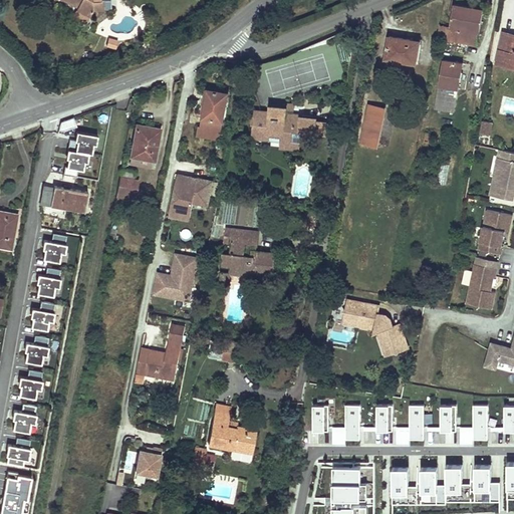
[(64,0),(77,6),(76,8),(91,15),(93,11),(104,10),(103,0),(64,0)]
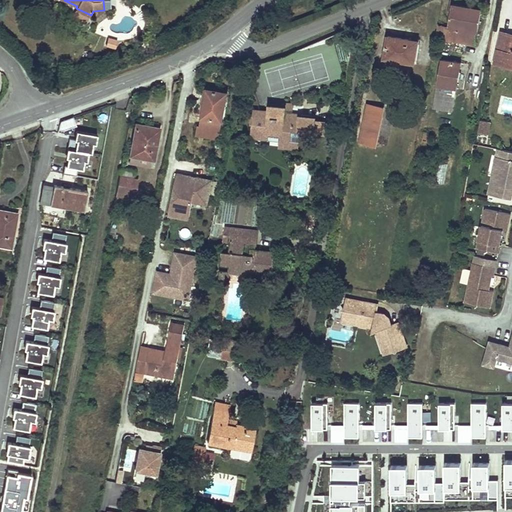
[(472,9),(451,4),(447,27),(443,26),(441,38),(474,44),(476,31),(478,32),(481,13),(472,11),(472,9)]
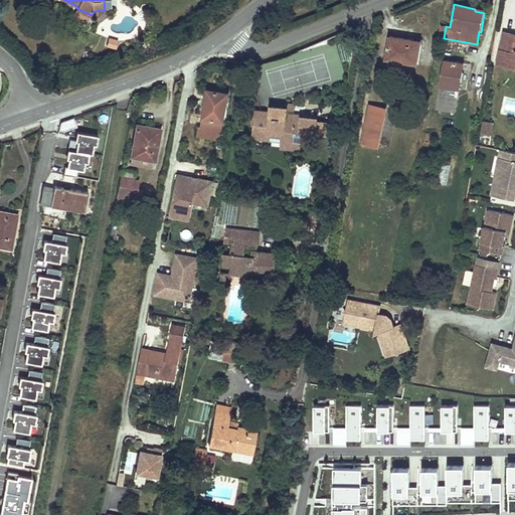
[(89,21),(92,15),(76,8),(72,14),(89,21)]
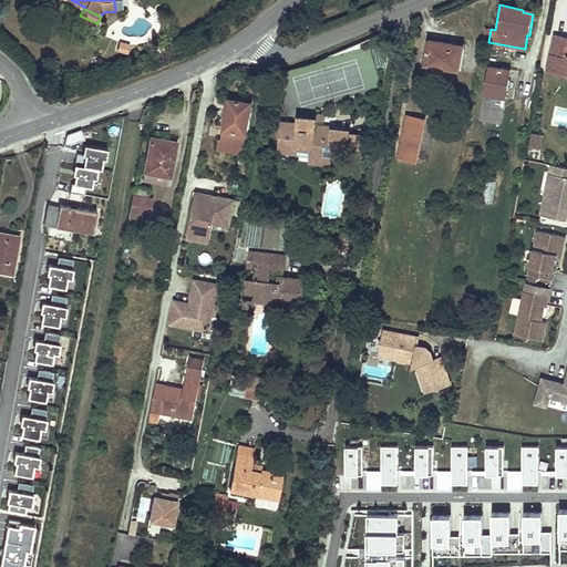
[(297,22),(298,29),(309,27),(307,20),(297,22)]
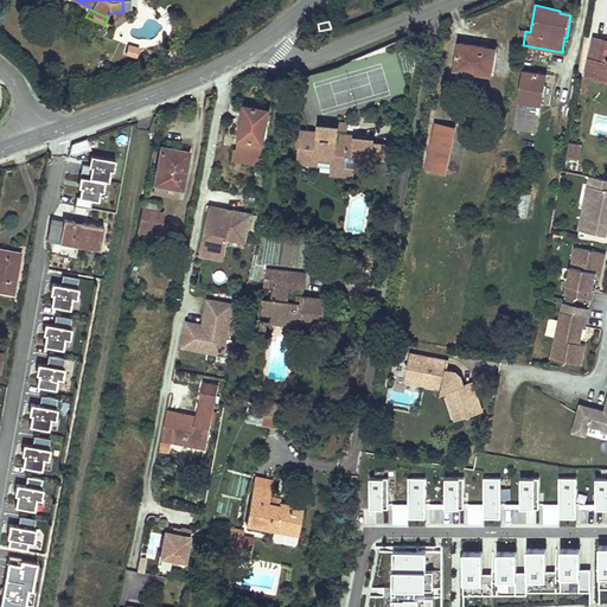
[(606,40),(594,38),(586,75),(606,78),(606,40)]
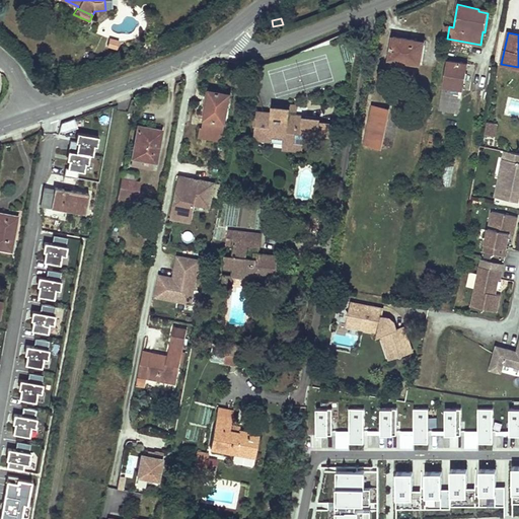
[(414,41),(393,36),(389,59),(420,63),(423,45),(414,43),(414,41)]
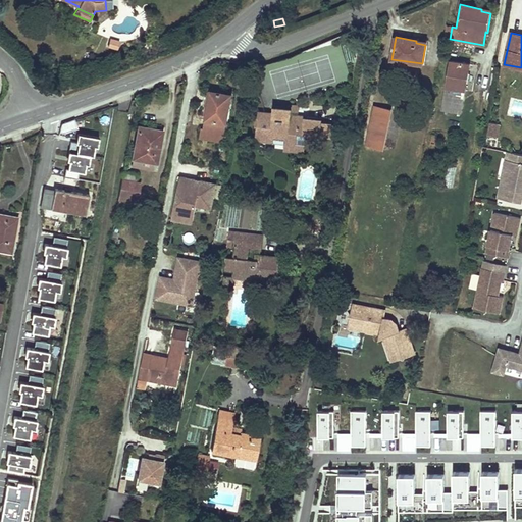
[(110,40),(107,48),(119,51),(121,43),(110,40)]
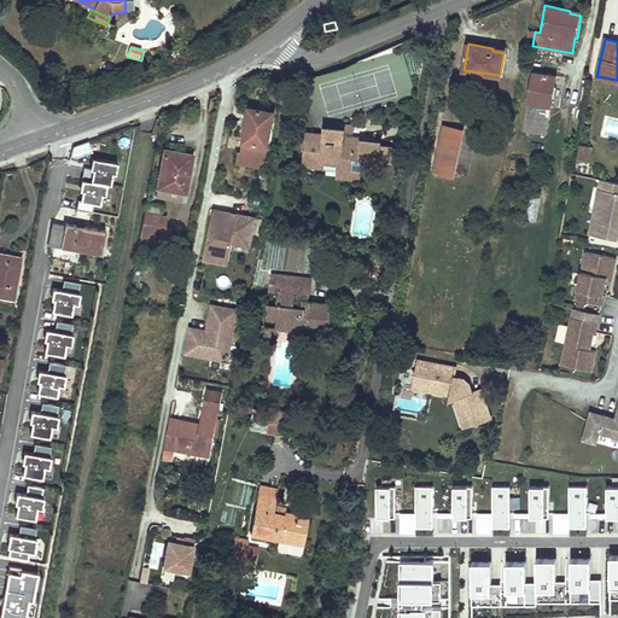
[(523,132),(547,135),(557,76),(532,73),(523,132)]
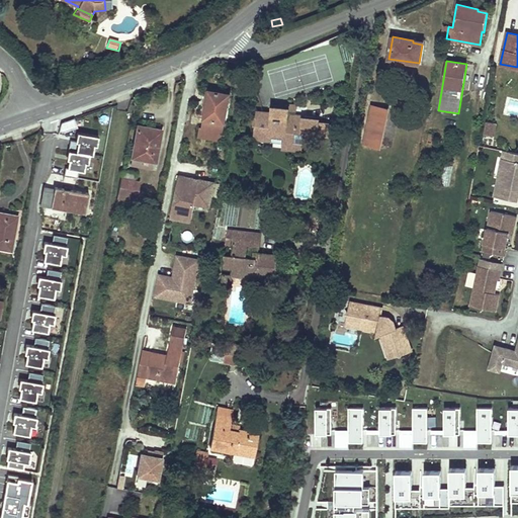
[(224,123),(230,94),(209,90),(203,118),(224,123)]
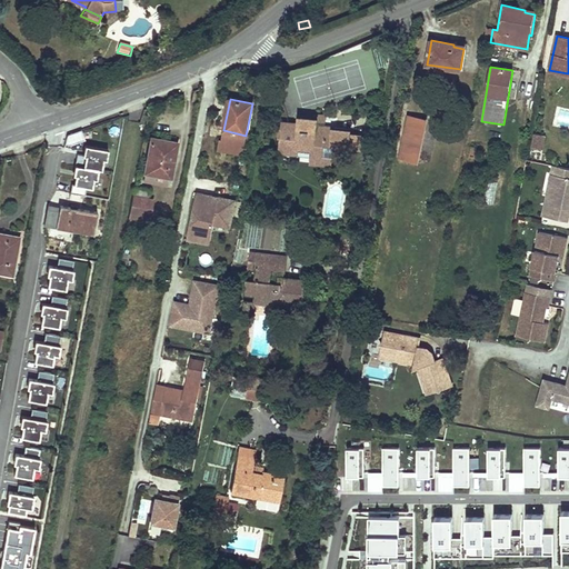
[(418,161),(426,120),(409,116),(399,158),(418,161)]
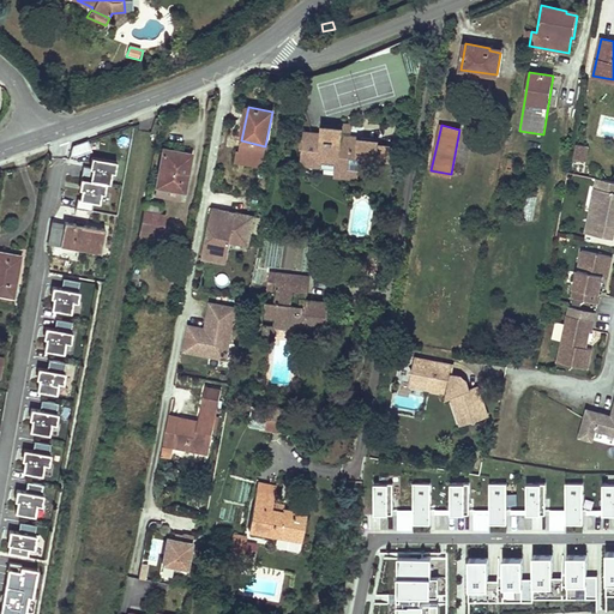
[(323,134),(306,132),(305,140),(302,140),(301,148),(305,149),(302,164),(320,166),(321,161),(338,162),(337,167),(349,168),(350,157),(359,157),(390,161),(391,145),(378,144),(378,142),(350,138),(341,137),(341,131),(341,127),(324,126),(323,134)]
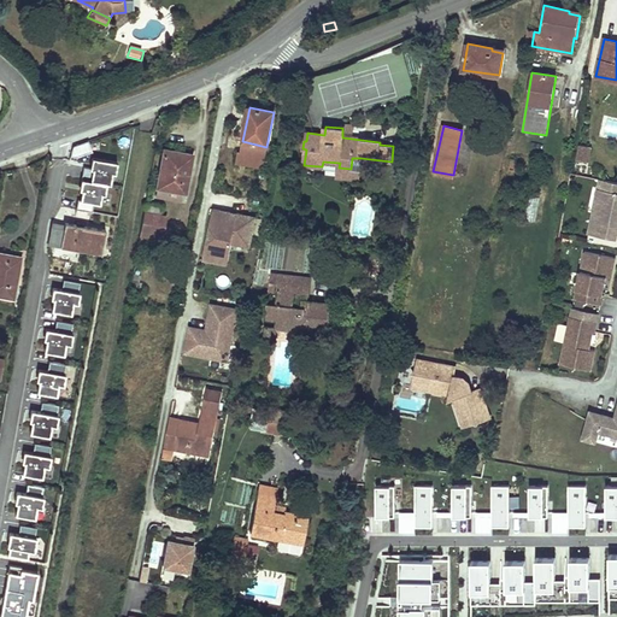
[(92,152),(88,141),(71,147),(70,157),(76,158),(92,152)]
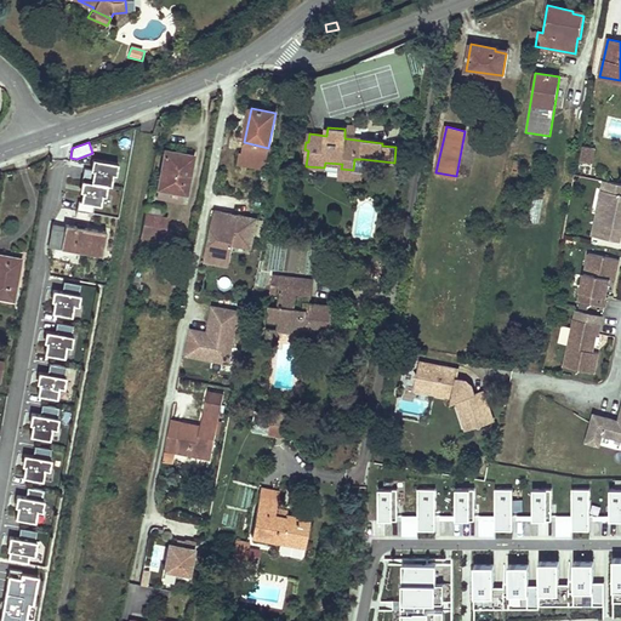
[(265,170),(268,148),(244,142),(243,153),(240,152),(238,165),(265,170)]
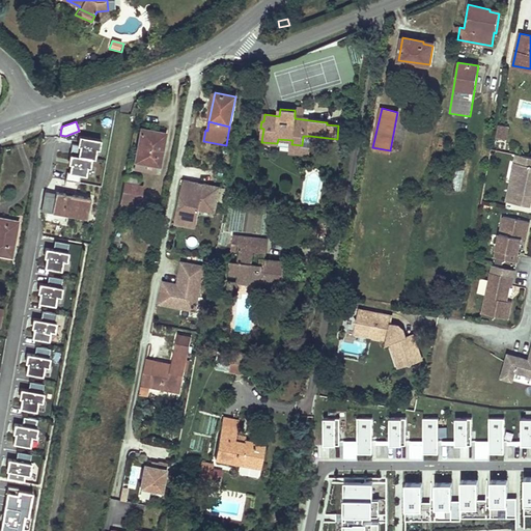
[(498,124),(496,137),(506,139),(509,127),(498,124)]
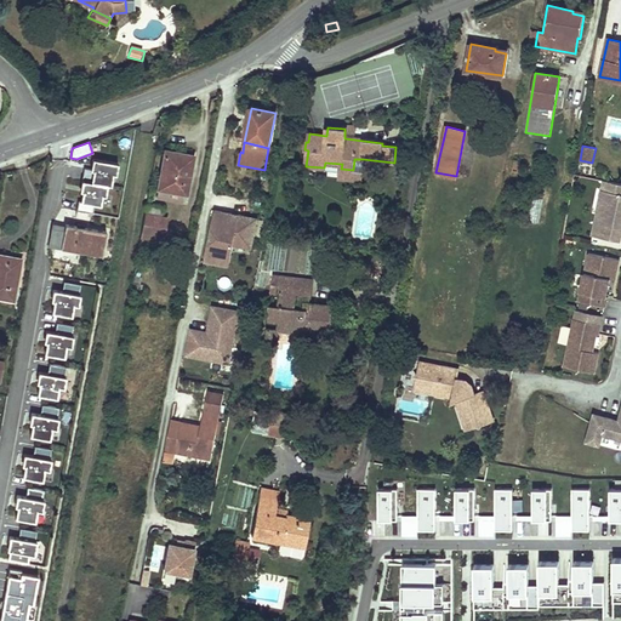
[(186,154),(165,151),(157,198),(182,203),(183,193),(187,193),(189,174),(183,174),(186,154)]
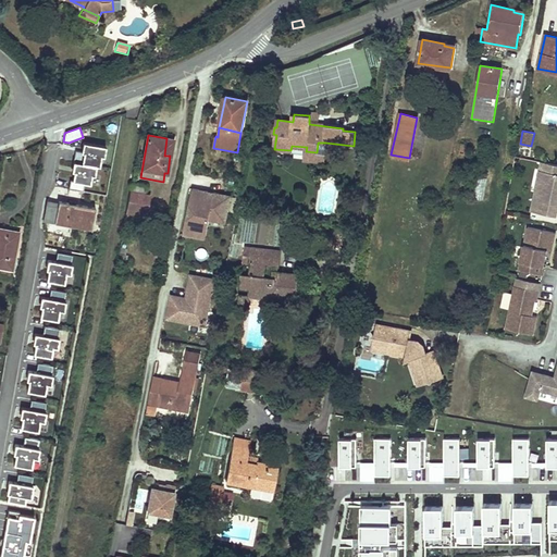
[(170,156),(173,140),(166,138),(164,156),(170,156)]
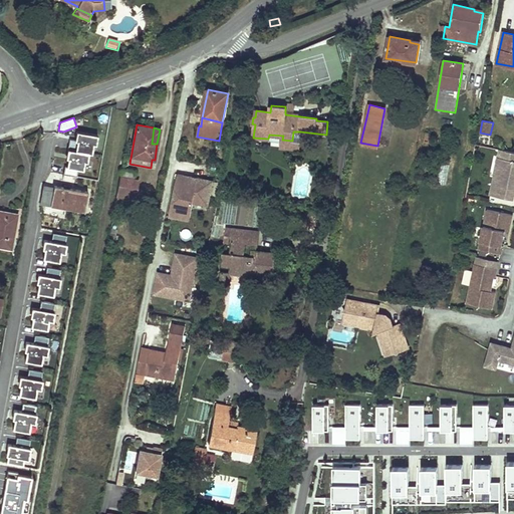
[(95,145),(97,135),(76,132),(75,140),(69,139),(67,150),(88,153),(91,154),(93,144),(95,145)]
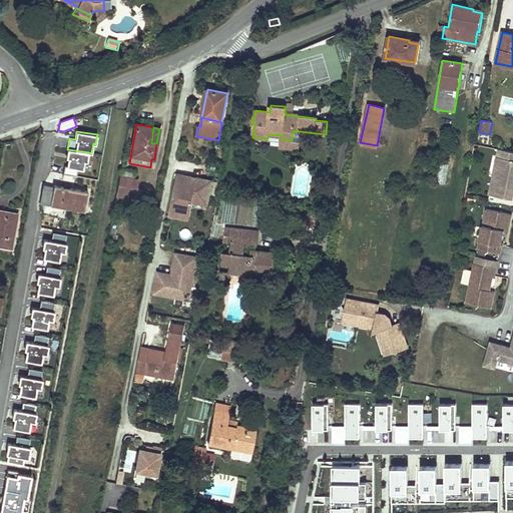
[(292,140),(282,139),(282,147),(298,148),(300,131),(293,131),(292,140)]
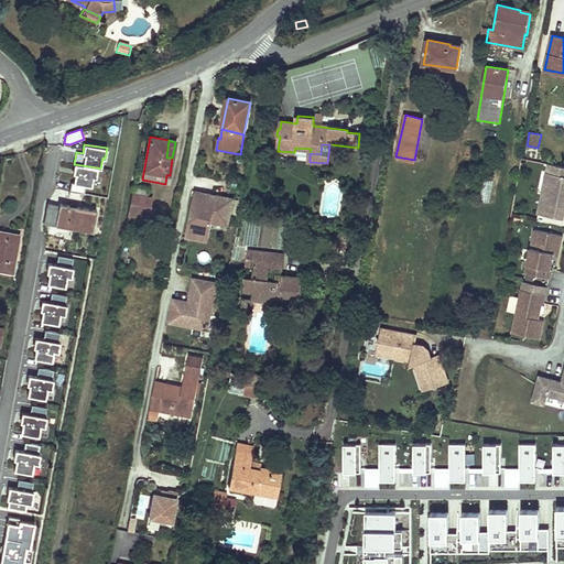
[(563,166),(548,163),(545,172),(549,173),(545,192),(541,191),(537,213),(562,218),(563,209),(563,166)]
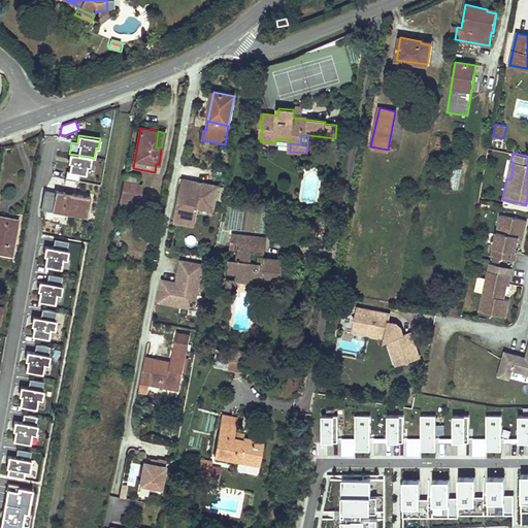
[(86,174),(87,166),(90,166),(91,157),(69,154),(68,163),(70,163),(69,171),(66,170),(65,179),(78,182),(80,173),(86,174)]
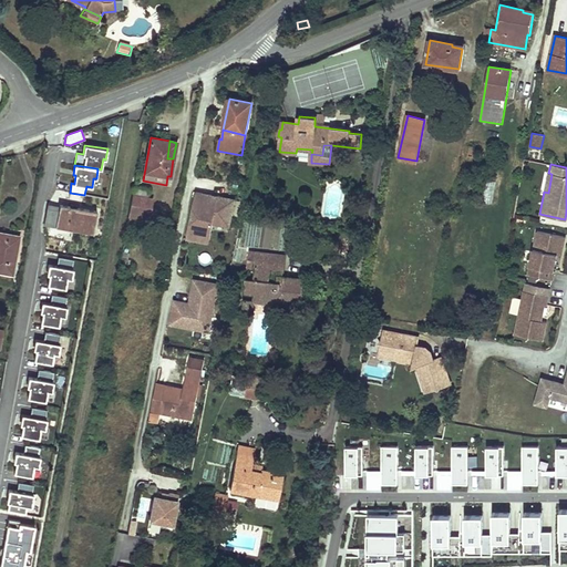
[(485,202),(493,203),(494,181),(486,179),(485,202)]
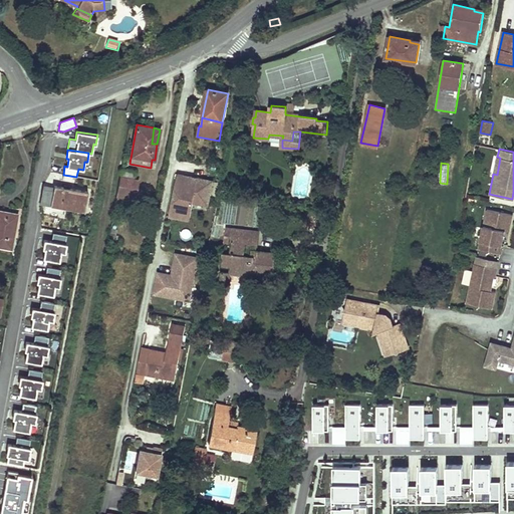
[(136,173),(121,170),(120,177),(134,180),(136,173)]
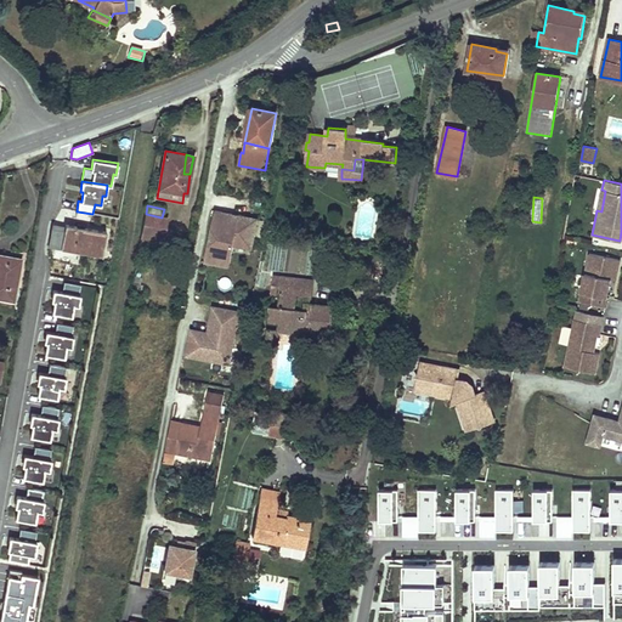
[(231,214),(213,210),(203,261),(220,265),(222,252),(231,253),(232,246),(250,248),(256,219),(237,215),(237,219),(231,218),(231,214)]
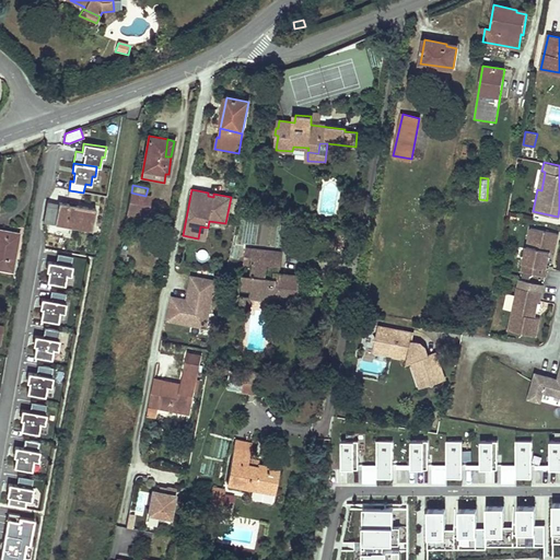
[(146,196),(131,193),(128,210),(146,213),(148,213),(150,196),(146,196)]
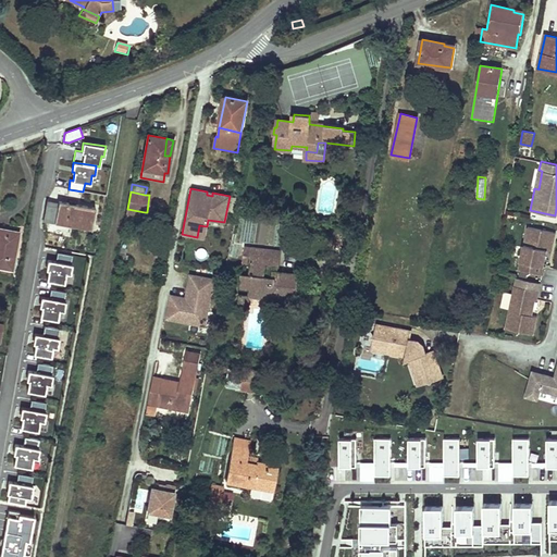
[(47,201),(44,221),(91,230),(96,208),(59,201),(58,203),(47,201)]
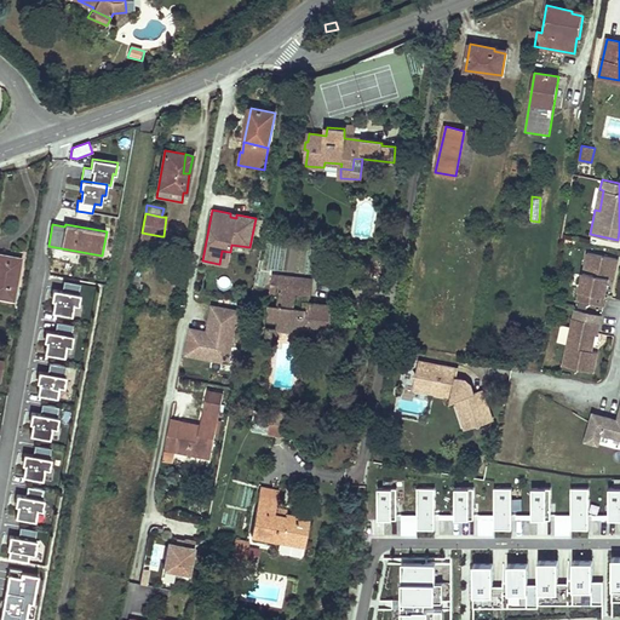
[(161,236),(142,233),(139,241),(159,245),(161,236)]
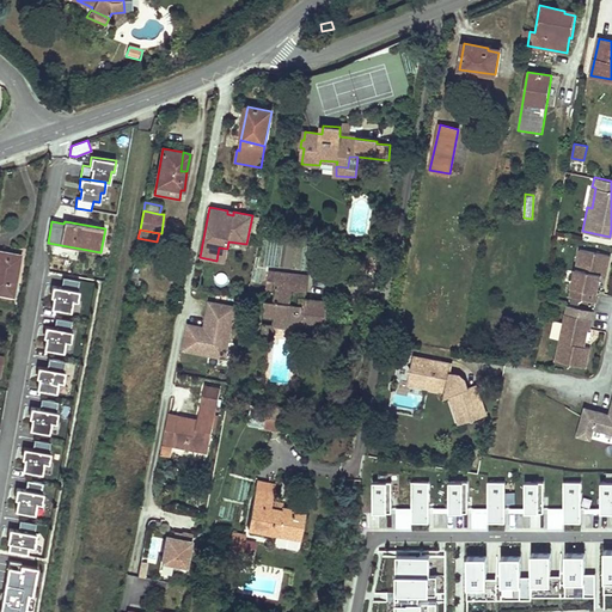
[(219,248),(216,261),(225,263),(227,249),(219,248)]
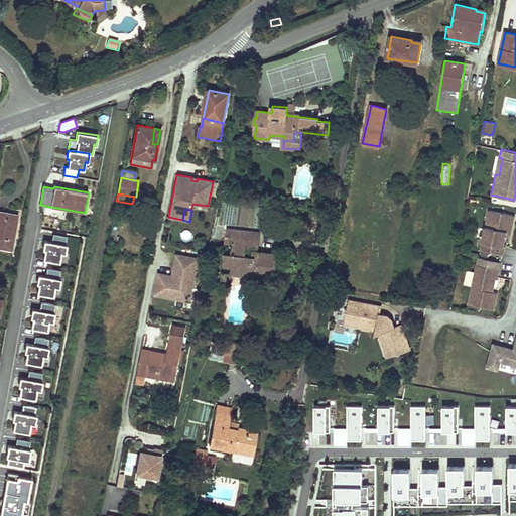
[(513,216),(488,210),(483,229),(481,239),(479,249),(501,254),(503,246),(501,246),(505,231),(509,232),(513,216)]
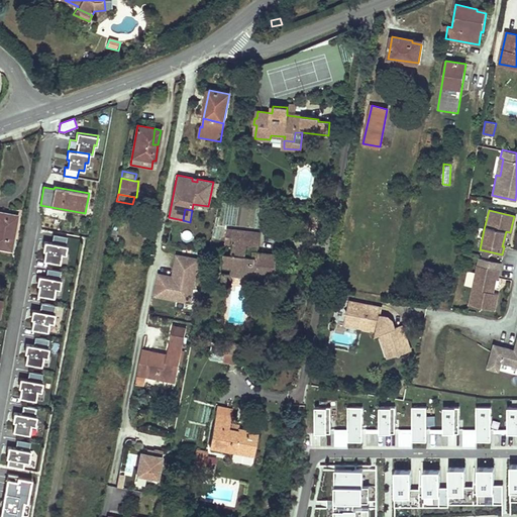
[(3,213),(0,211),(0,248),(11,250),(17,219),(3,216),(3,213)]
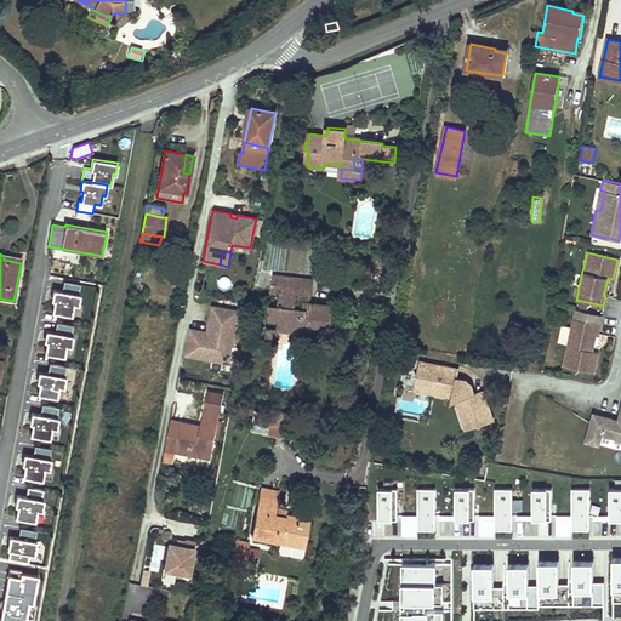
[(309,305),(313,280),(273,275),(271,292),(283,294),(280,306),(272,305),(271,320),(280,320),(292,323),(291,331),(303,332),(305,328),(330,330),(334,307),(309,305)]
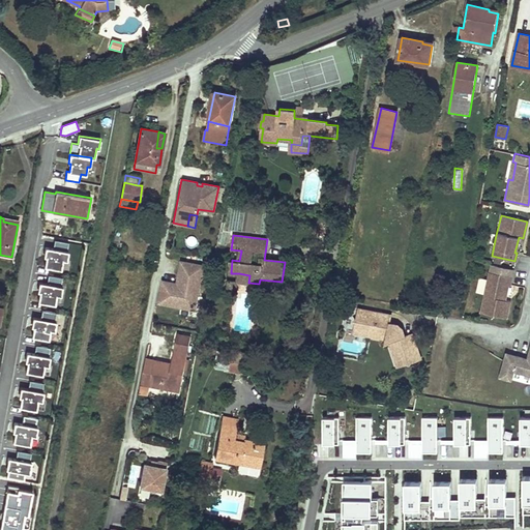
[(66,261),(68,252),(66,252),(68,242),(55,240),(53,248),(46,247),(43,257),(46,257),(43,267),(61,270),(62,260),(66,261)]
